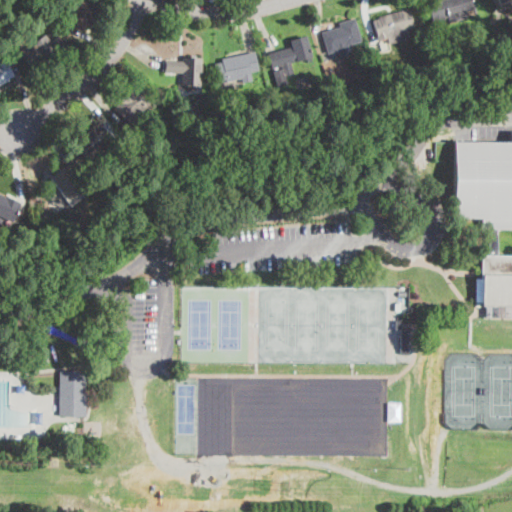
[(100,0),(104,3),(92,18),(79,33),(62,20),(70,11),(72,13),(82,0),(100,0)]
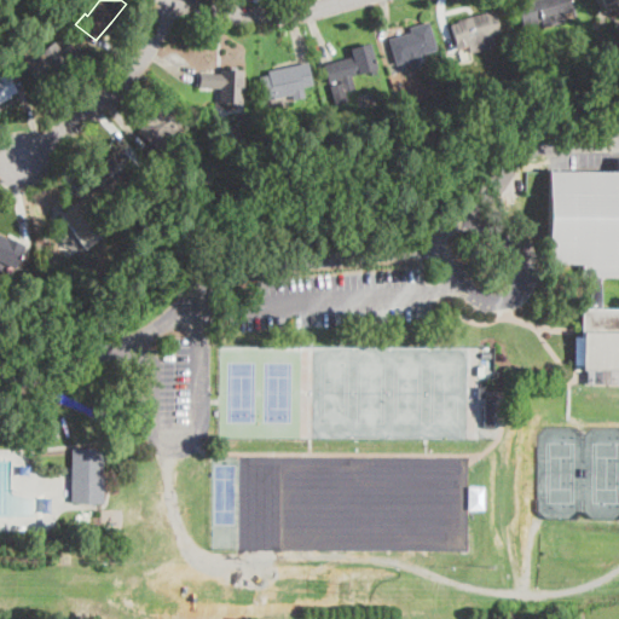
[(570,0),(573,11),(563,15),(565,21),(543,27),(541,19),(536,21),(537,25),(524,29),(515,0),(570,0)]
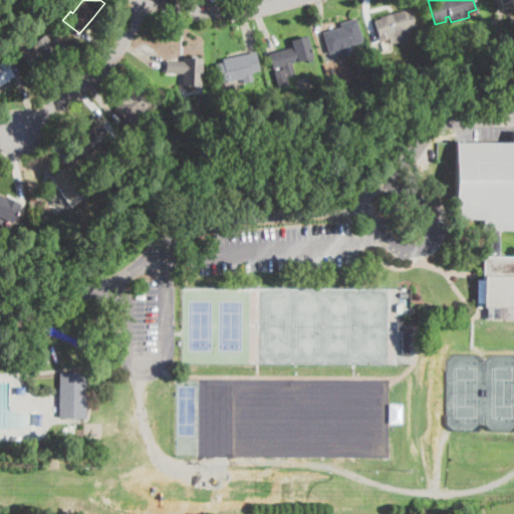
[(34,16),(27,20),(22,13),(29,9),(34,16)]
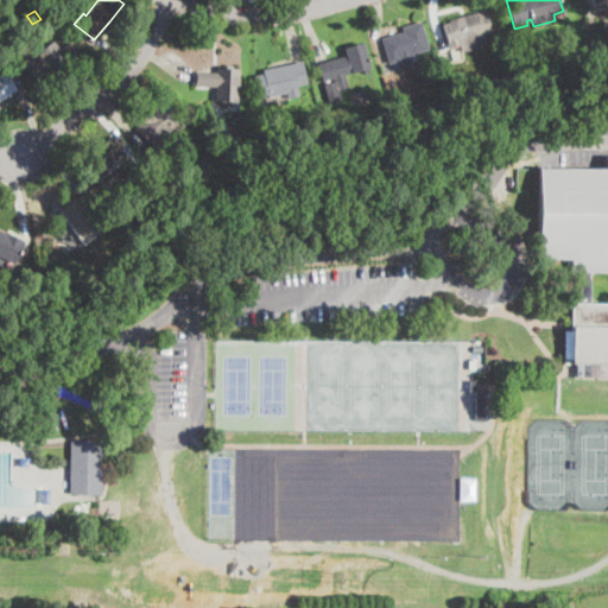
[(487,13),(492,32),(482,35),(485,45),(461,52),(460,46),(450,49),(444,26),(443,25),(451,23),(450,20),(477,13),(477,16),(487,13)]
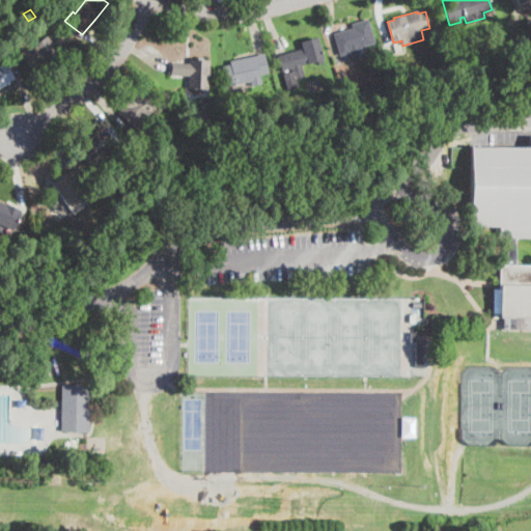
[(359,48),(361,57),(352,60),(350,54),(340,56),(334,34),(353,28),(352,24),(368,19),(375,44),(359,48)]
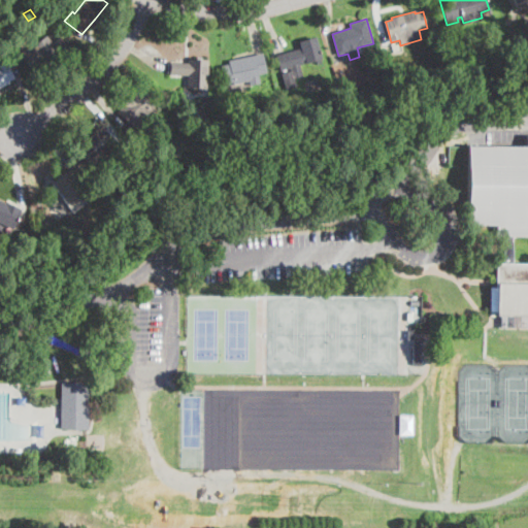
[(54,32),(63,45),(31,69),(22,56),(34,47),(32,44),(33,44),(44,36),(45,37),(54,32)]
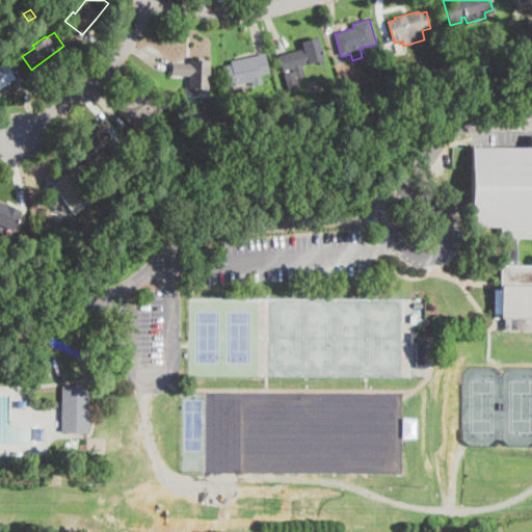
[(301,65),(303,76),(294,79),(292,69),(283,71),(277,55),(303,49),(301,42),(318,37),(324,59),(301,65)]
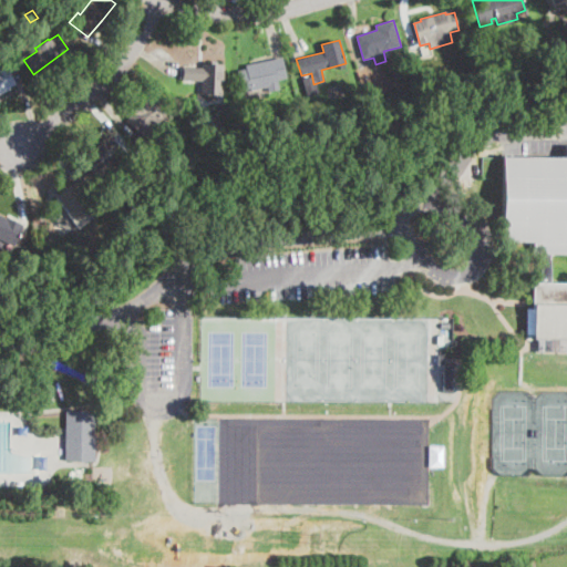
[(550,45),(544,49),(542,42),(548,40),(550,45)]
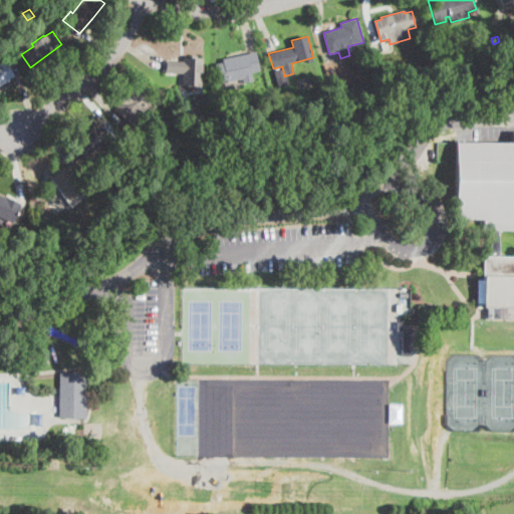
[(250,72),(252,81),(244,83),(243,79),(219,84),(215,65),(223,63),(223,59),(255,52),(259,70),(250,72)]
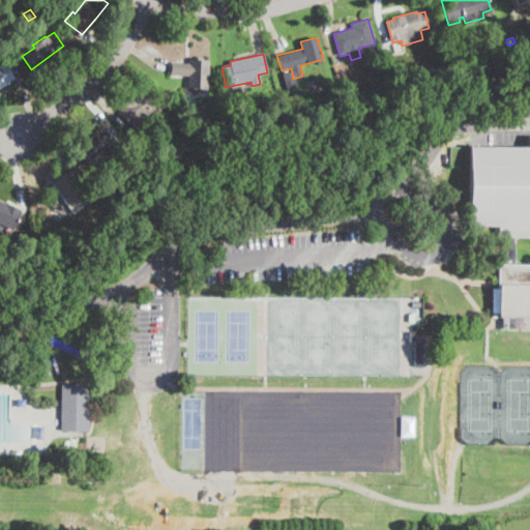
[(9,84),(0,89),(0,61),(4,59),(16,79),(8,82),(9,84)]
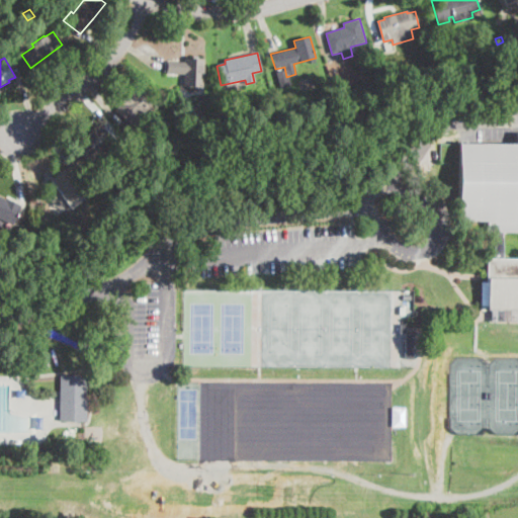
[(204,59),(203,87),(183,86),(183,74),(167,74),(167,62),(184,63),(184,58),(204,59)]
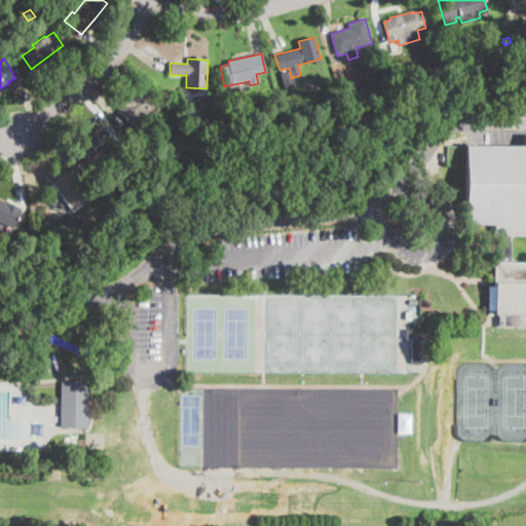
[(143,122),(136,130),(117,112),(129,99),(141,87),(156,103),(140,119),(143,122)]
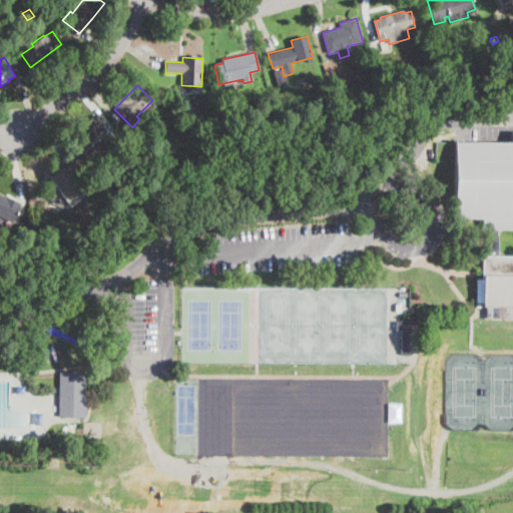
[(115,144),(108,149),(105,146),(87,160),(74,144),(100,124),(115,144)]
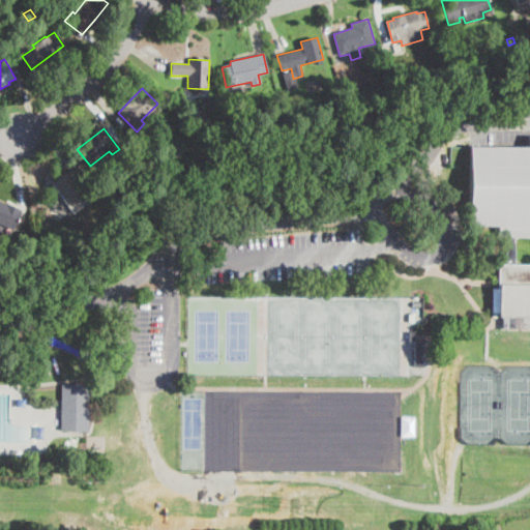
[(529,237),(516,237),(516,265),(529,265),(529,329),(503,329),(503,317),(498,317),(498,313),(493,313),(493,289),(499,289),(499,265),(506,265),(506,237),(499,237),(499,226),(470,226),(470,147),(529,148),(529,237)]
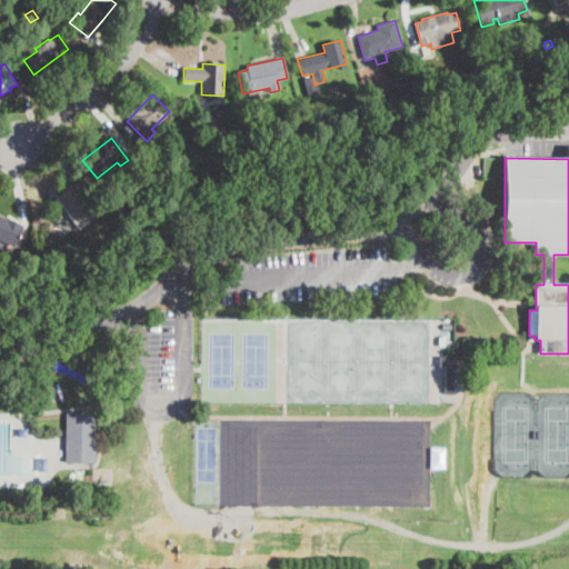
[(87,213),(77,221),(59,198),(76,185),(93,208),(87,213)]
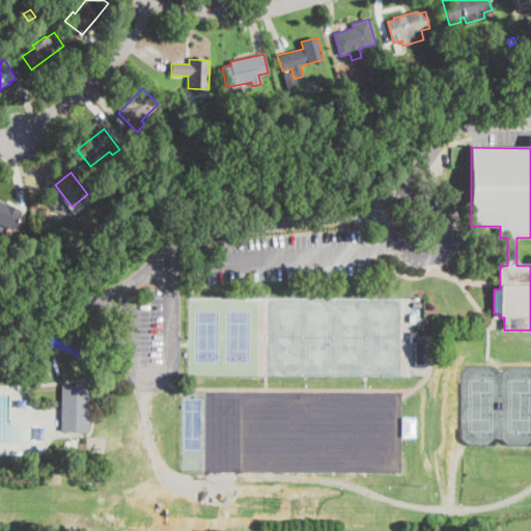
[(20,212),(12,229),(0,224),(0,201),(21,210),(20,212)]
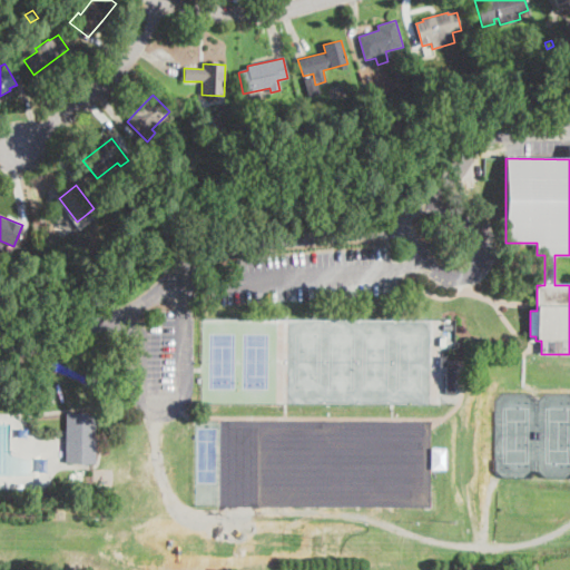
[(440,365),(439,404),(287,403),(197,401),(199,321),(440,322),(440,365)]
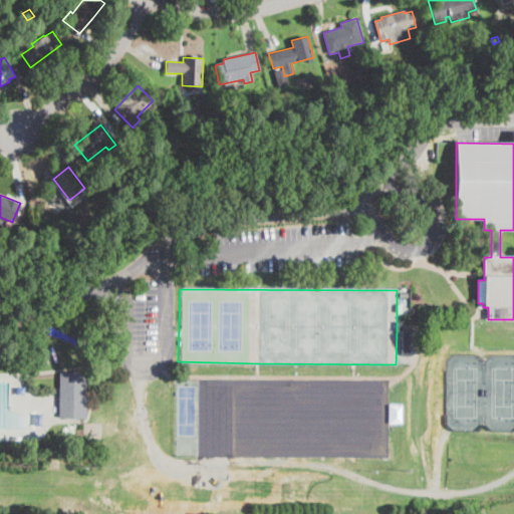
[(410,355),(402,355),(402,331),(410,331),(410,355)]
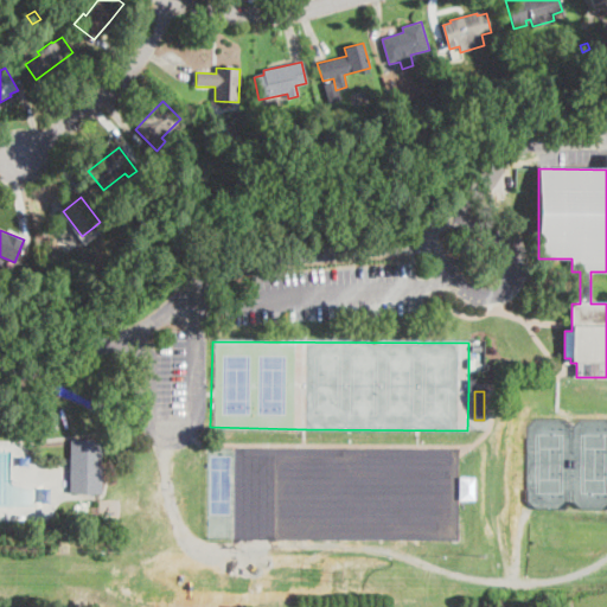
[(97,493),(70,493),(70,441),(102,441),(103,493),(97,493)]
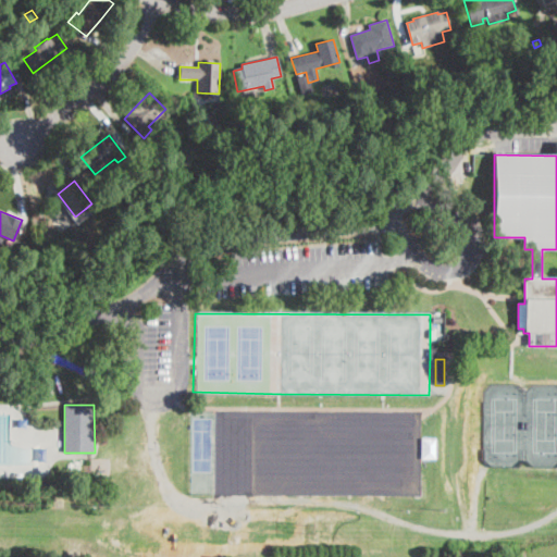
[(26,418),(26,428),(17,426),(17,418),(26,418)]
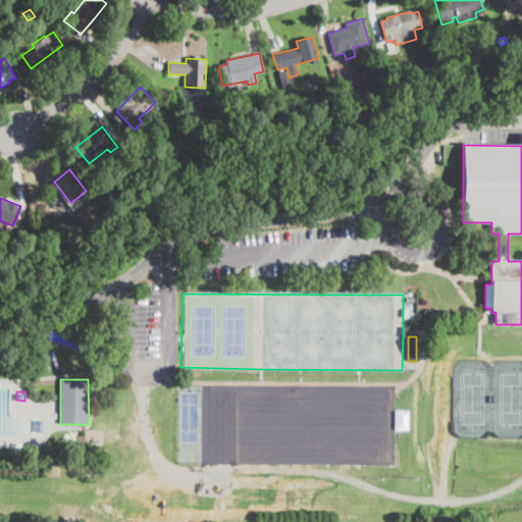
[(44,419),(44,432),(36,432),(36,419),(44,419)]
